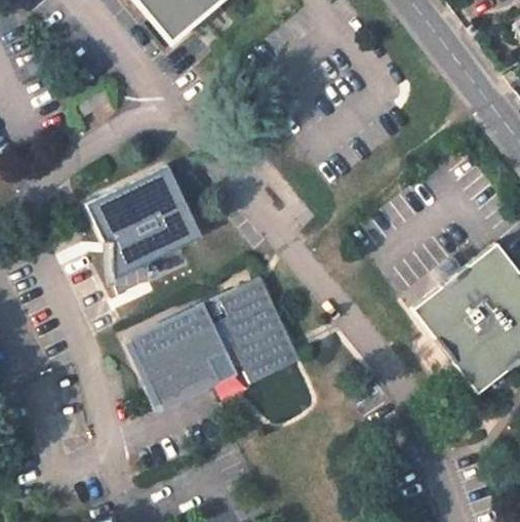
[(134,0),(170,43),(222,0),(134,0)]
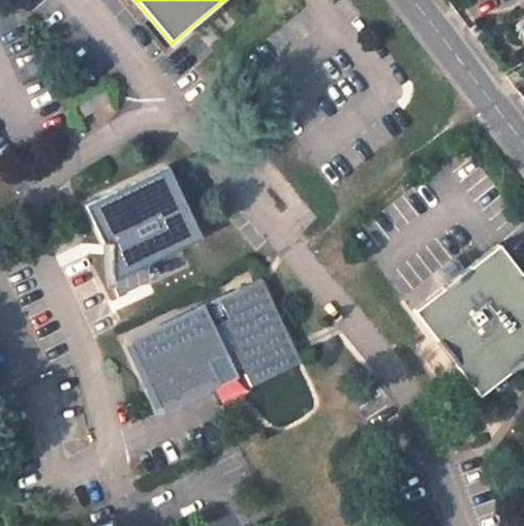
[(102,90),(75,105),(83,118),(111,102),(102,90)]
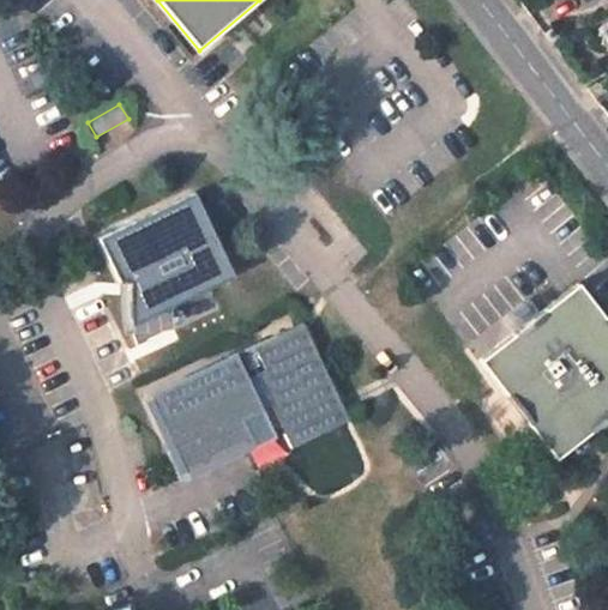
[(102,239),(121,281),(138,284),(134,290),(131,305),(130,314),(131,326),(236,282),(198,194),(102,239)]
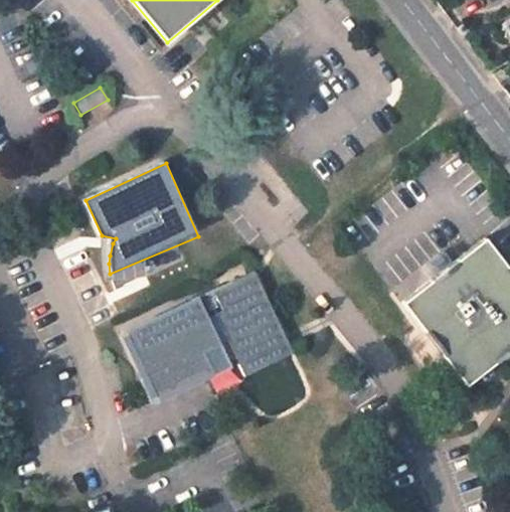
[(402,303),(466,389),(509,357),(509,273),(487,241),(467,256),(402,303)]
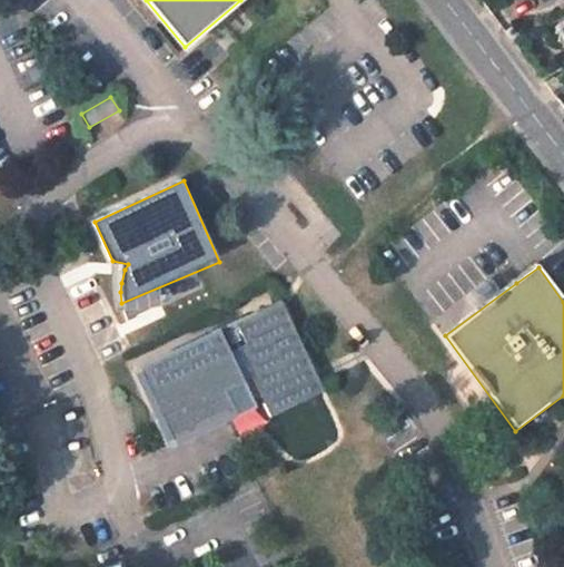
[(155,318),(200,308),(195,286),(150,297),(155,318)]
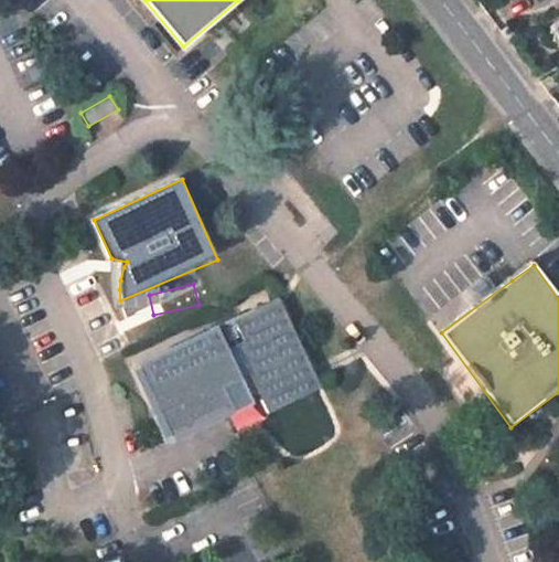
[(282,299),(140,367),(172,437),(262,395),(271,414),(313,394),(304,374),(315,370),(282,299)]
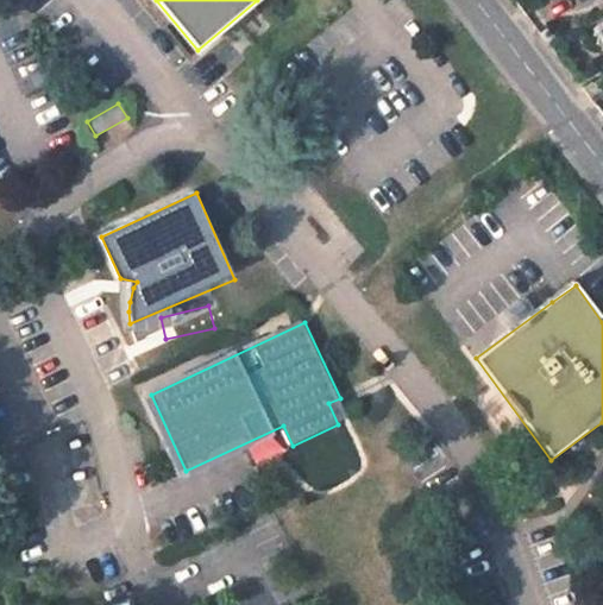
[(350,418),(340,398),(328,403),(338,424),(350,418)]
